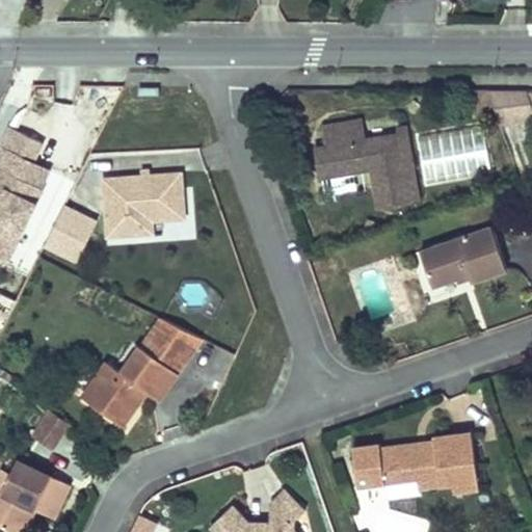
[(531,126),(531,112),(524,89),(484,90),(498,127),(531,126)]
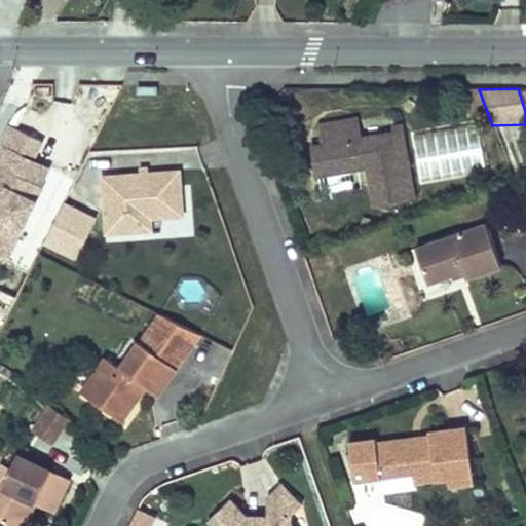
[(321,147),(310,149),(314,178),(365,167),(372,208),(411,199),(399,127),(390,128),(390,134),(359,140),(355,122),(318,129),(321,147)]
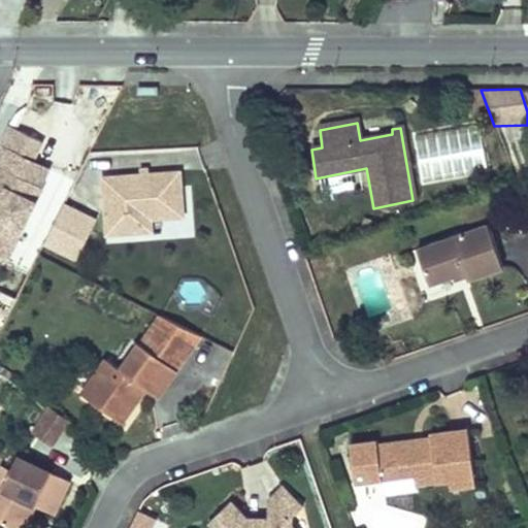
[(472,124),(416,137),(426,182),(483,168),(472,124)]
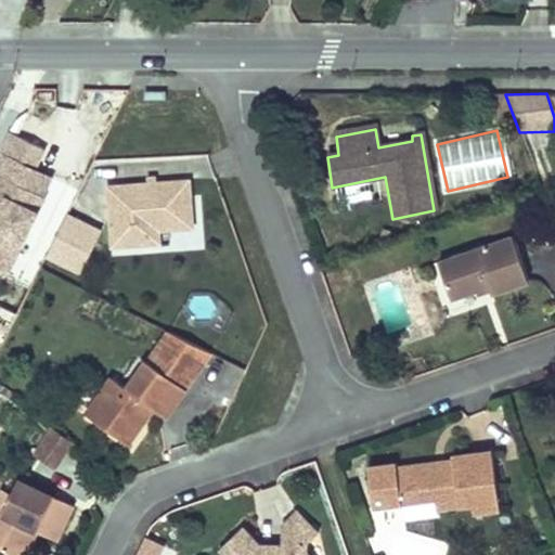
[(55,172),(9,150),(0,167),(0,263),(1,265),(22,222),(33,228),(50,192),(47,191),(55,172)]
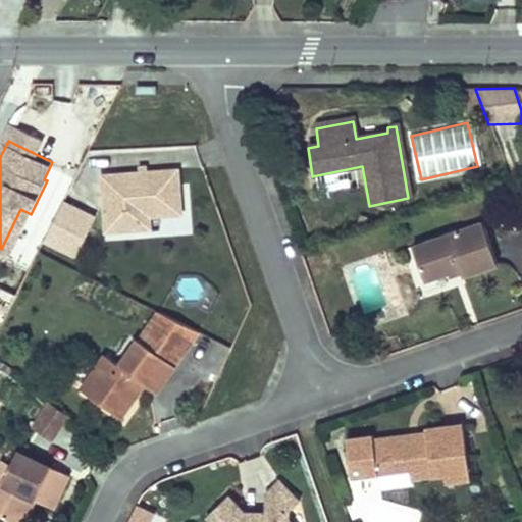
[(106,236),(137,235),(136,220),(149,219),(180,216),(177,174),(102,179),(106,236)]
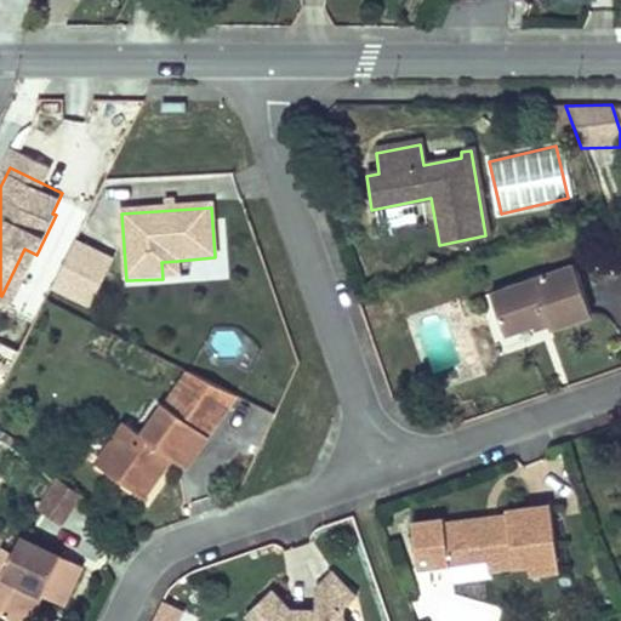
[(110,266),(72,246),(51,290),(89,309),(110,266)]
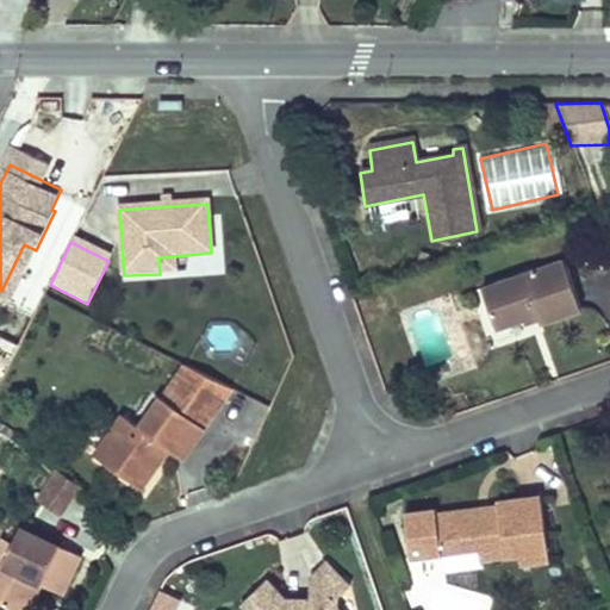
[(36,250),(24,244),(1,291),(13,296),(36,250)]
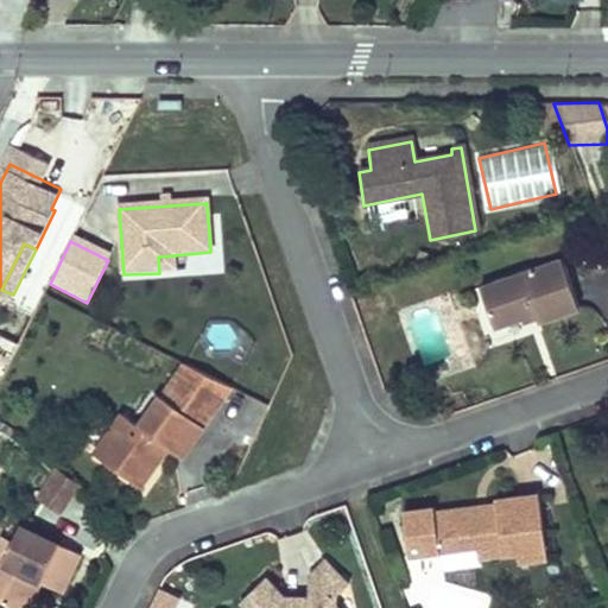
[(158,257),(159,273),(175,271),(173,255),(158,257)]
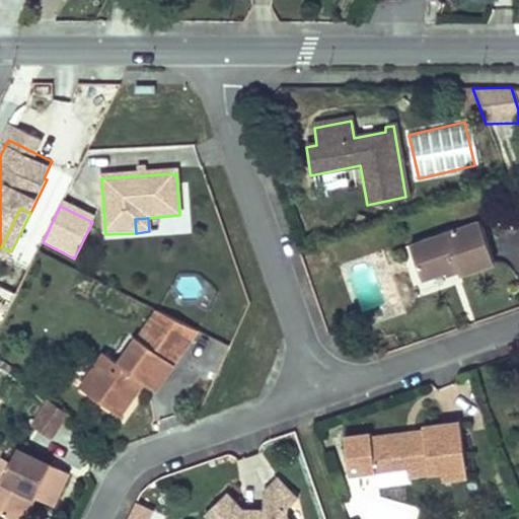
[(423,282),(445,274),(457,270),(459,275),(459,277),(495,265),(479,223),(412,248),(423,282)]
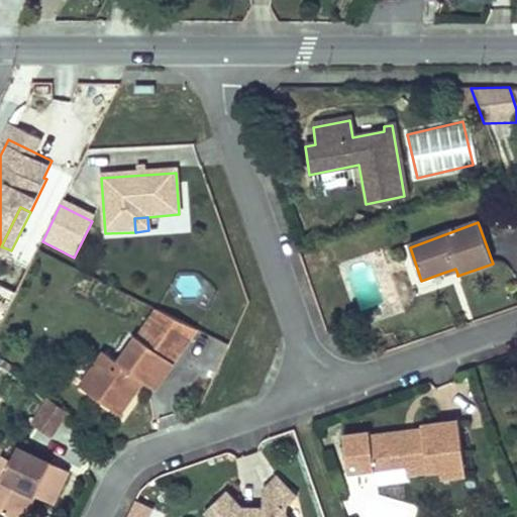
[(455,269),(443,273),(445,278),(457,274),(455,269)]
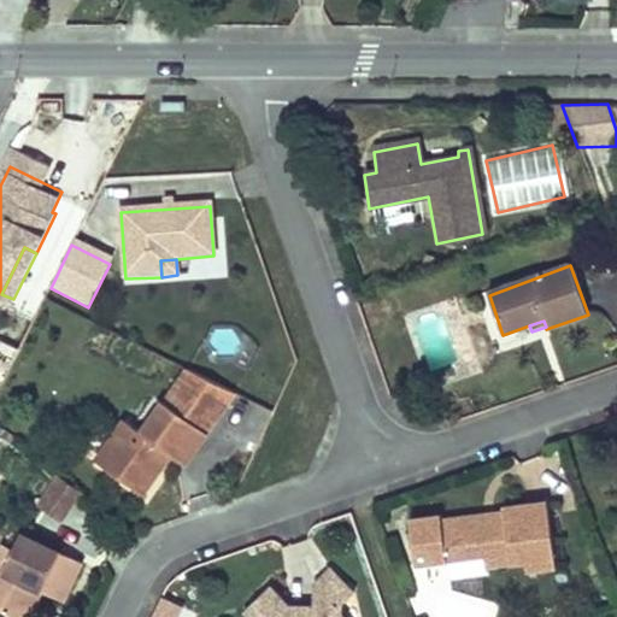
[(170,395),(216,427),(235,397),(184,372),(170,395)]
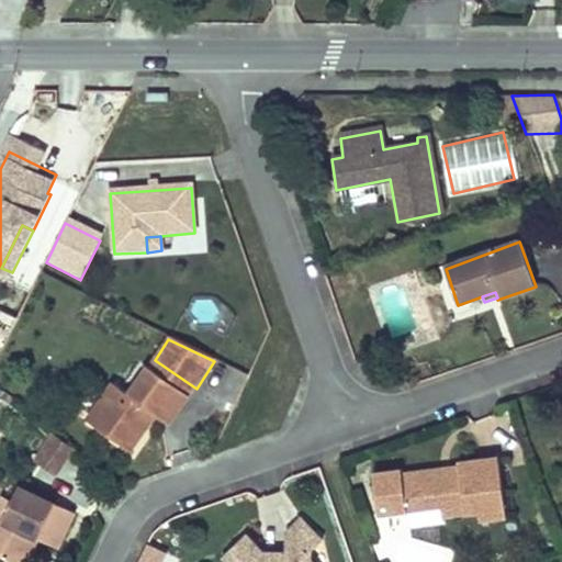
[(155,360),(148,370),(189,400),(197,389),(155,360)]
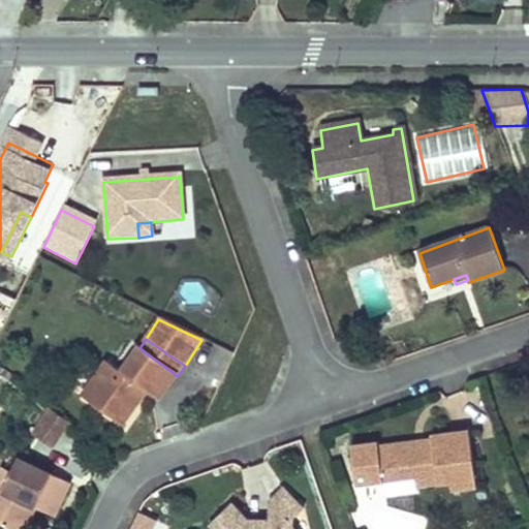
[(99,391),(91,404),(124,428),(146,396),(157,404),(178,376),(139,348),(121,373),(107,363),(92,385),(99,391)]
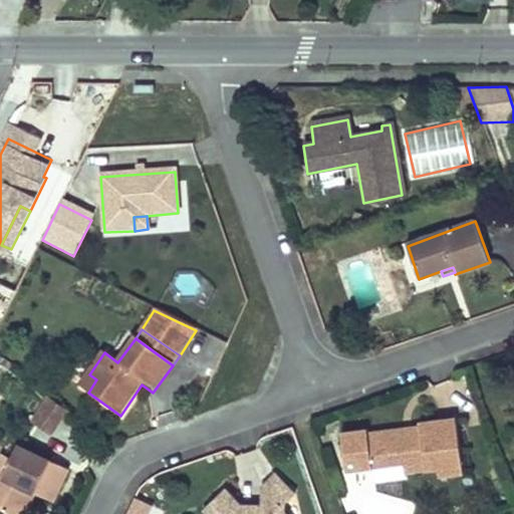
[(89,374),(80,387),(88,393),(96,379),(89,374)]
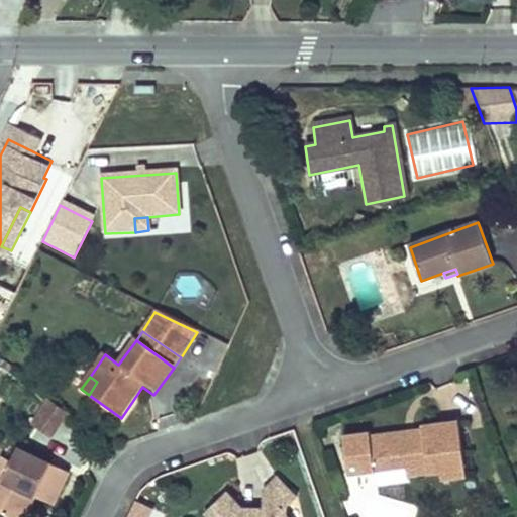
[(68,416),(49,402),(38,416),(57,431),(68,416)]
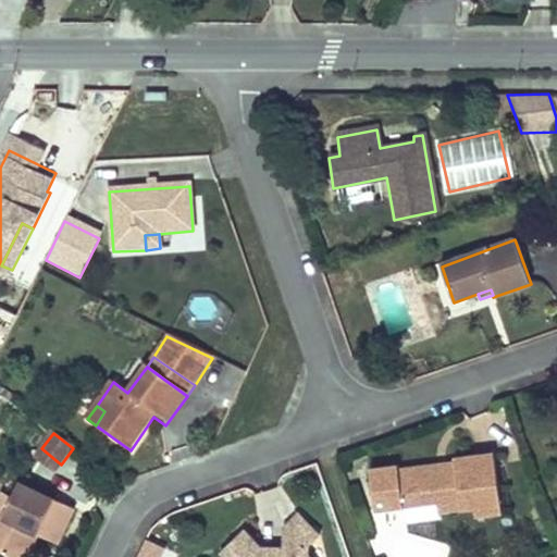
[(61,465),(41,448),(33,459),(52,474),(61,465)]
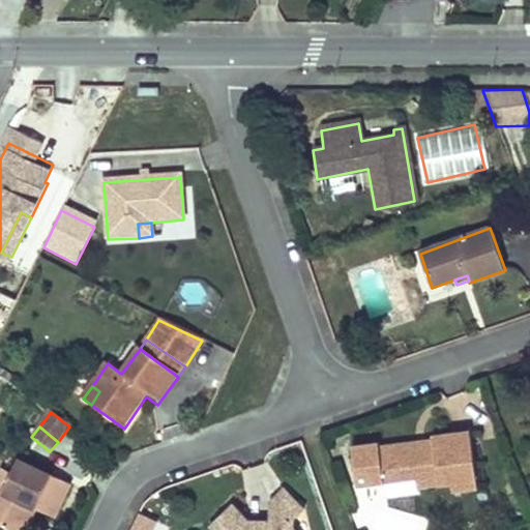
[(478,488),(471,431),(433,435),(434,440),(435,447),(414,449),(405,443),(381,445),(381,441),(353,444),(358,484),(416,478),(418,487),(453,483),(454,491),(478,488)]
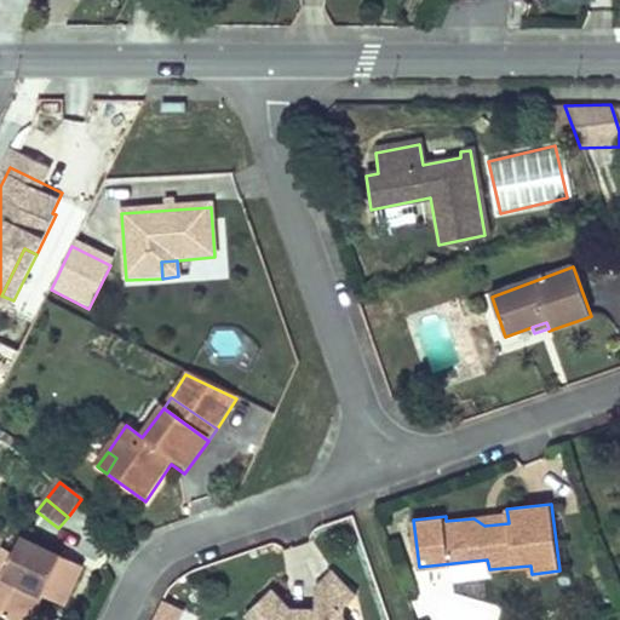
[(507,515),(474,518),(484,526),(509,523),(507,515)]
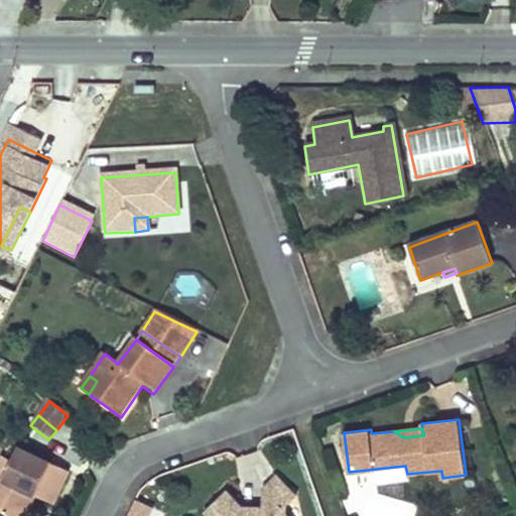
[(0,513),(5,515),(13,515),(24,494),(32,497),(50,505),(66,474),(15,449),(0,480),(0,513)]
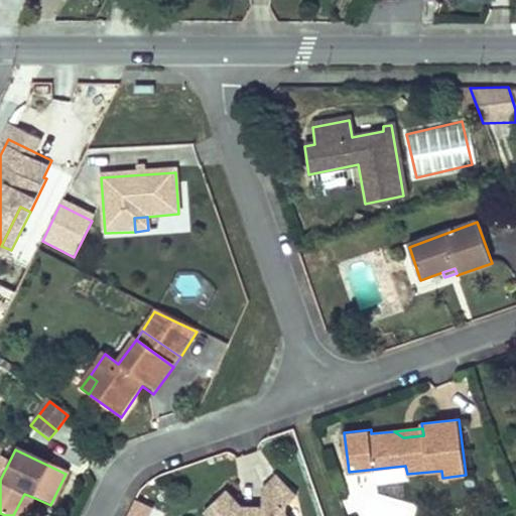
[(228,493),(213,508),(220,515),(289,515),(289,509),(299,499),(278,477),(266,489),(265,508),(265,515),(254,515),(251,508),(244,508),(228,493)]
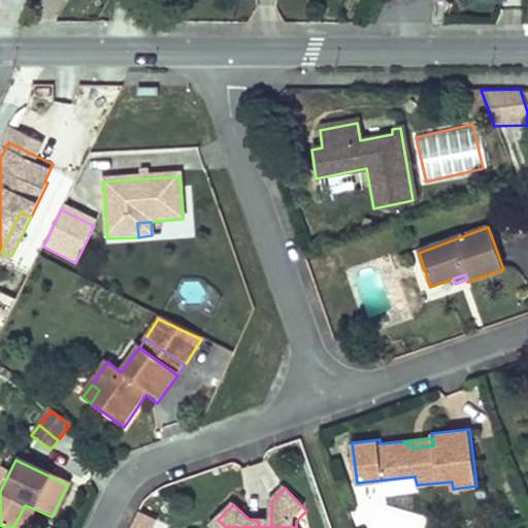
[(375,504),(370,527),(371,527),(422,527),(425,516),(375,504)]
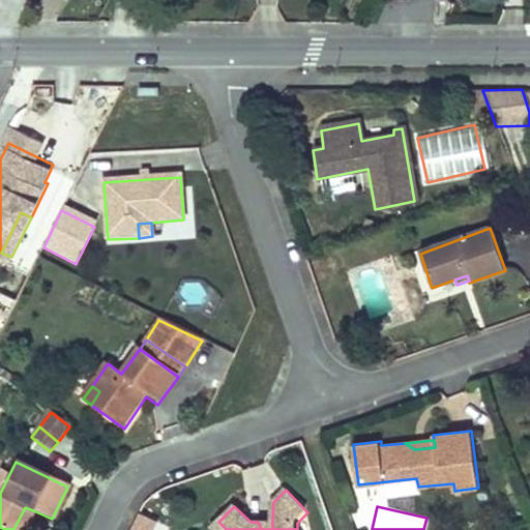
[(25,507),(13,529),(24,529),(33,510),(25,507)]
